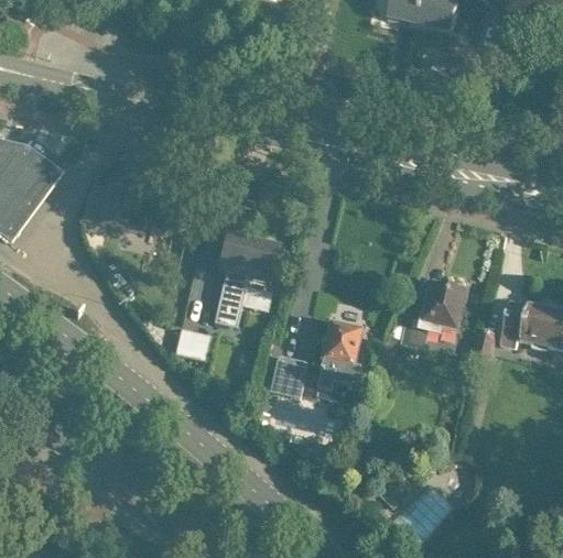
[(392,0),(389,18),(428,28),(451,33),(453,33),(459,4),(453,3),(454,0),(487,0),(486,3),(488,4),(488,0),(392,0)]
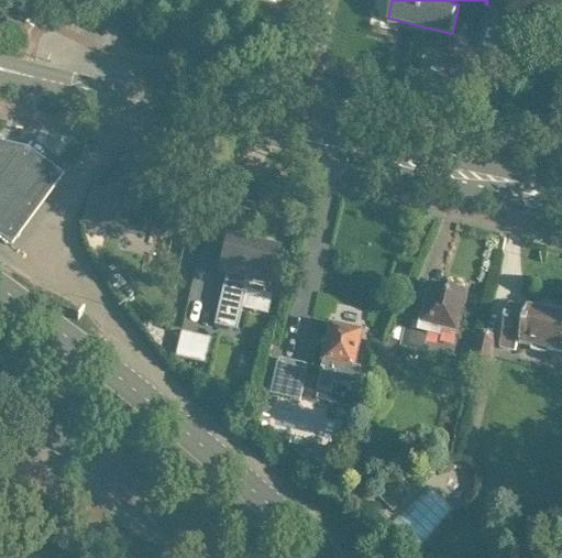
[(57,182),(25,155),(6,151),(0,149),(0,247),(8,252),(21,234),(36,211),(53,189),(57,182)]
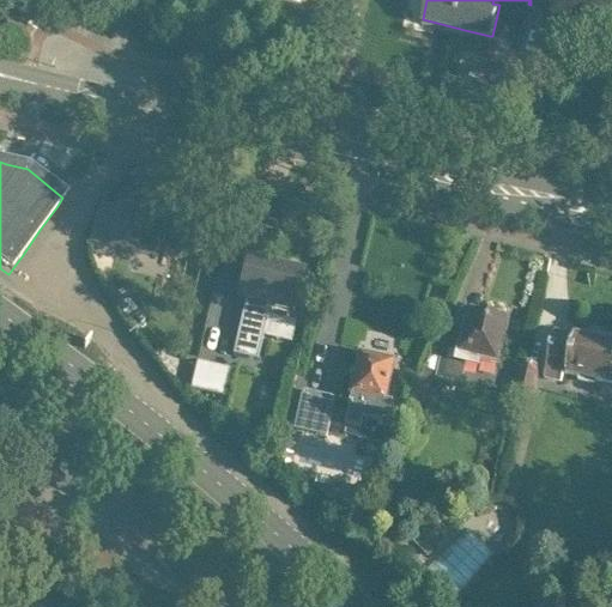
[(116,213),(110,242),(153,250),(163,211),(119,201),(116,213)]
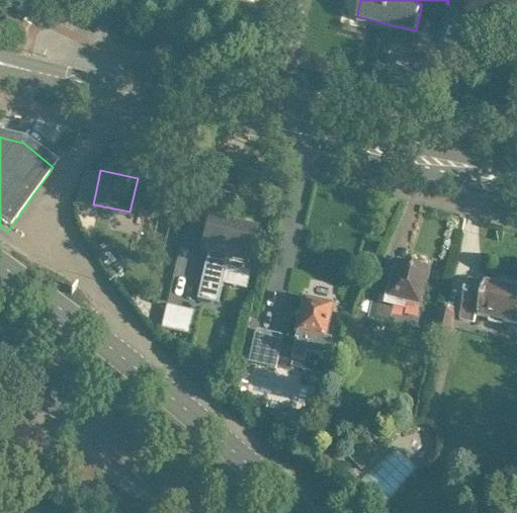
[(82,176),(77,200),(93,204),(98,180),(82,176)]
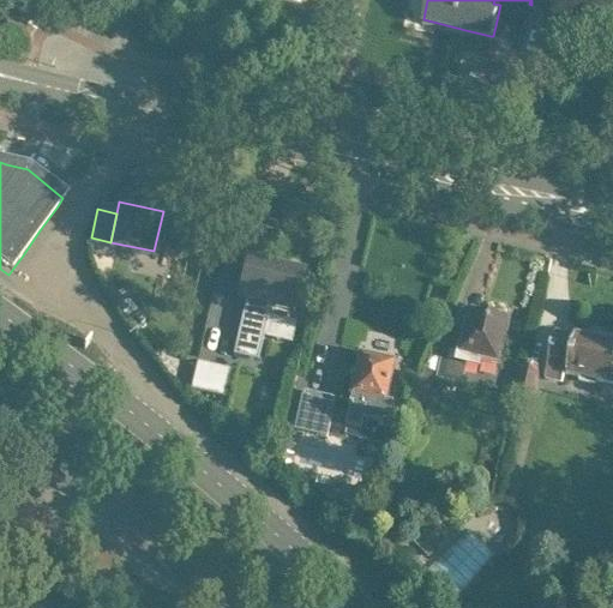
[(233,350),(258,356),(271,301),(295,307),(304,269),(247,257),(239,294),(246,295),(233,350)]
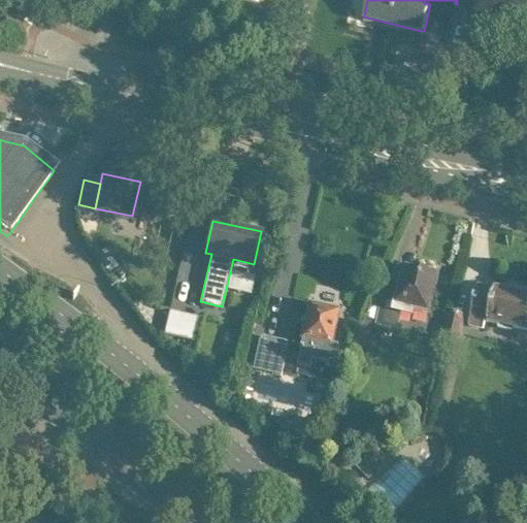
[(376,289),(354,344),(356,345),(359,336),(360,333),(382,338),(382,336),(379,335),(382,323),(406,328),(410,311),(414,312),(415,306),(430,309),(431,303),(438,273),(435,272),(436,269),(425,267),(424,270),(408,266),(406,276),(402,276),(398,294),(385,291),(385,290),(376,289)]
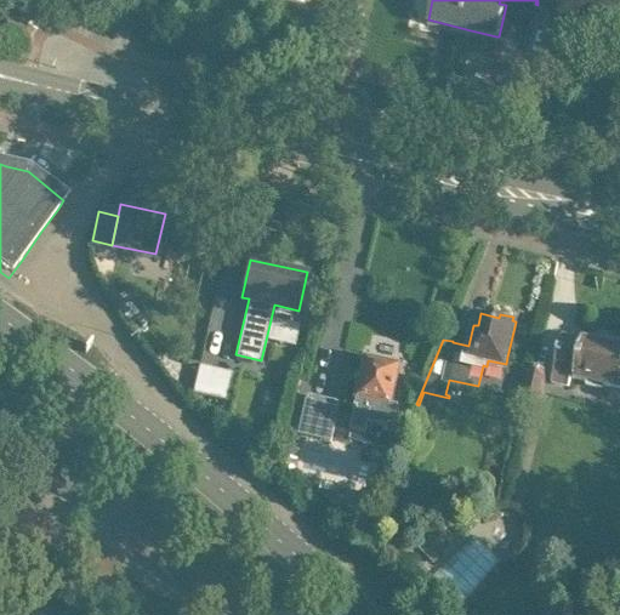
[(619,346),(563,332),(555,368),(552,377),(569,381),(572,373),(619,383),(619,346)]
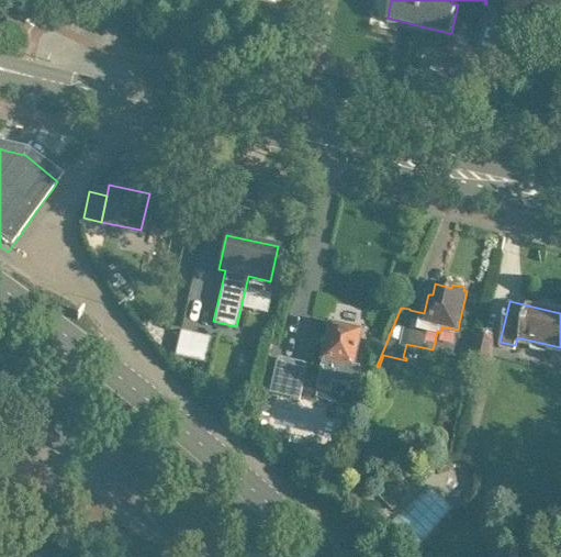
[(354,404),(362,367),(355,365),(362,331),(334,323),(322,377),(306,372),(309,363),(280,356),(271,394),(300,400),(303,386),(318,389),(331,392),(329,397),(352,402),(352,404),(354,404)]
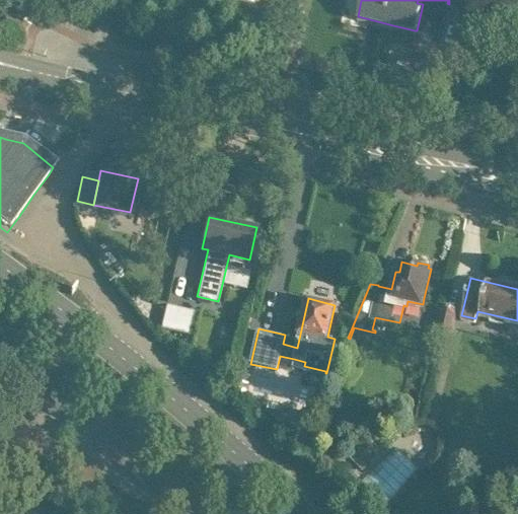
[(166,302),(161,325),(189,332),(195,308),(166,302)]
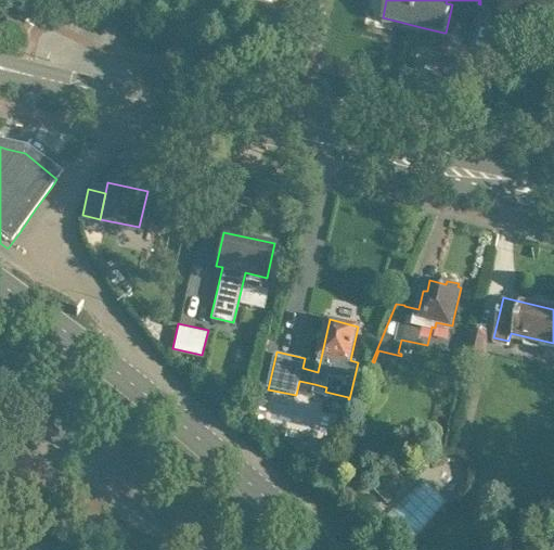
[(479,371),(489,328),(473,323),(463,368),(479,371)]
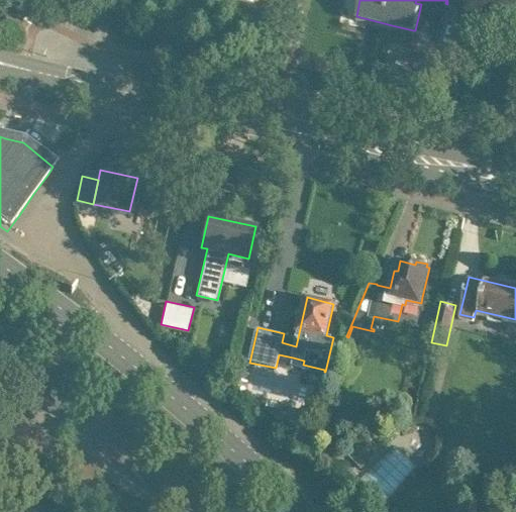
[(385,497),(418,462),(396,440),(363,476),(385,497)]
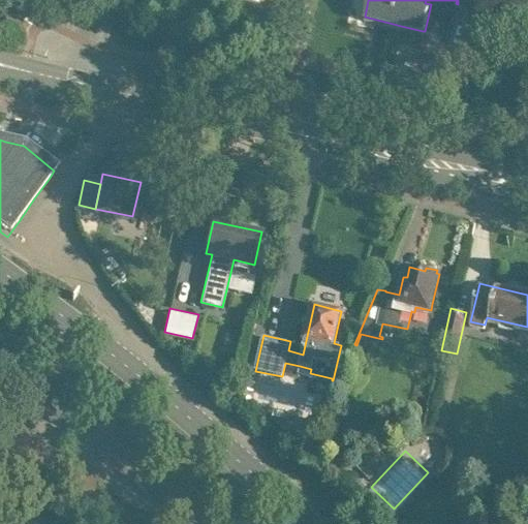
[(370,473),(378,464),(366,452),(358,461),(370,473)]
